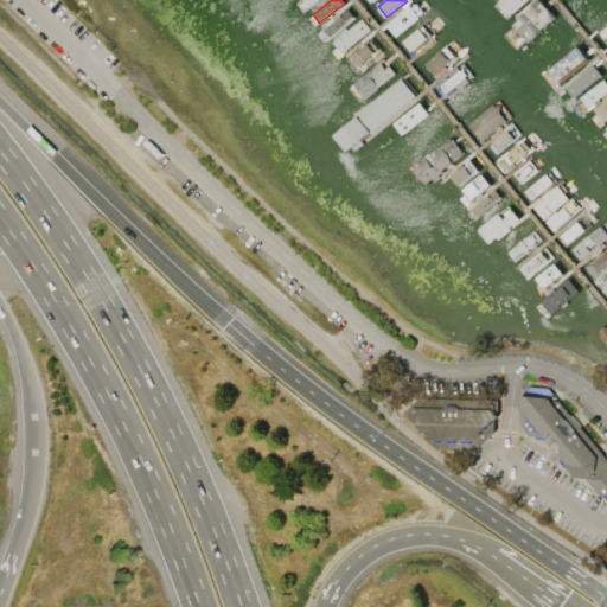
[(499,0),(526,0),(509,18),(496,5),(499,0)]
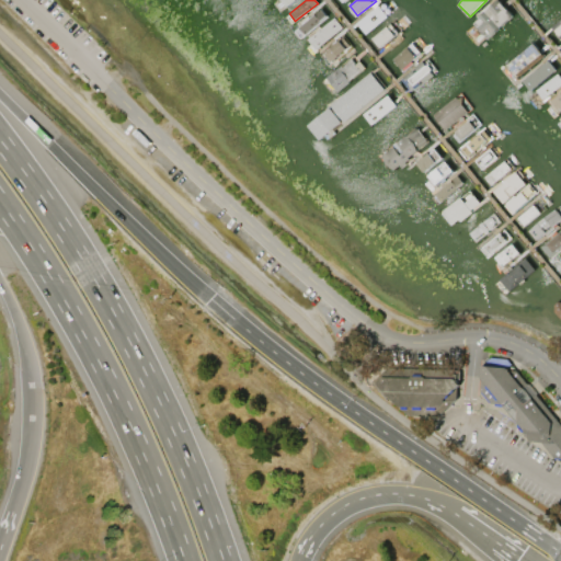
[(495,0),(499,0),(513,14),(488,37),(473,22),(495,0)]
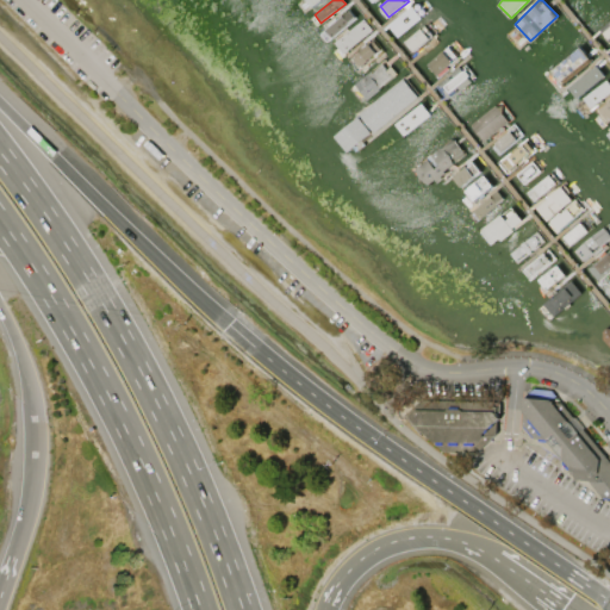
[(412,6),(422,17),(399,36),(390,25),(412,6)]
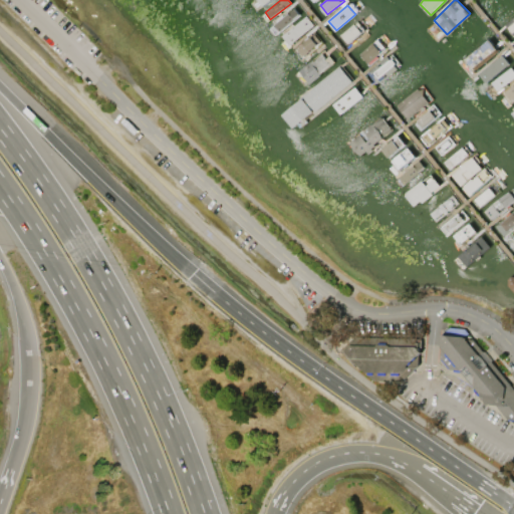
[(292,7),(299,13),(279,31),(273,25),(292,7)]
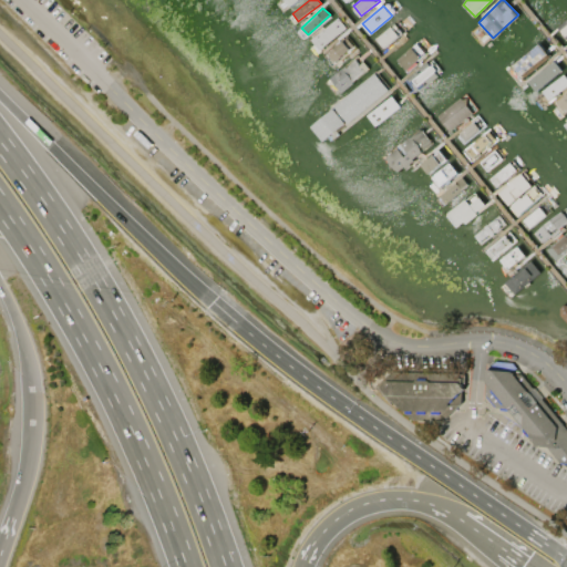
[(566,17),(566,37),(557,26),(566,17)]
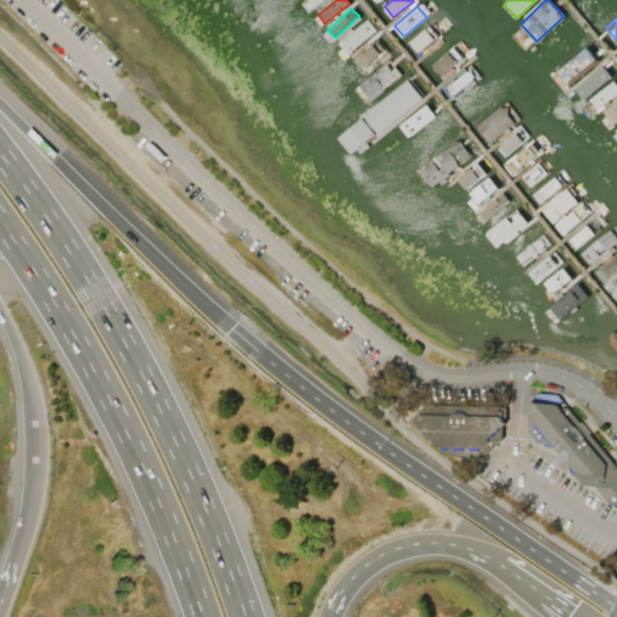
[(366,19),(376,30),(346,54),(338,43),(366,19)]
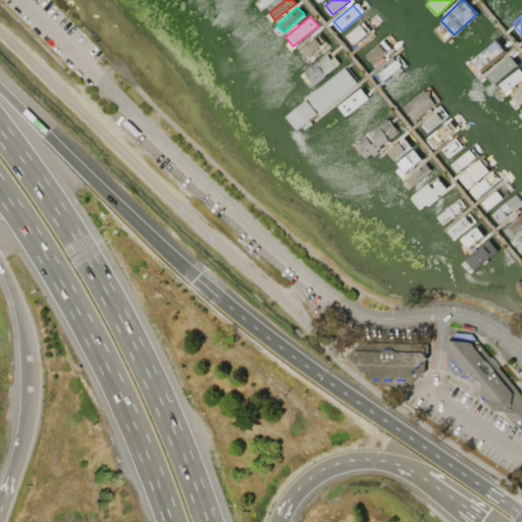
[(362,22),(368,32),(352,44),(346,35),(362,22)]
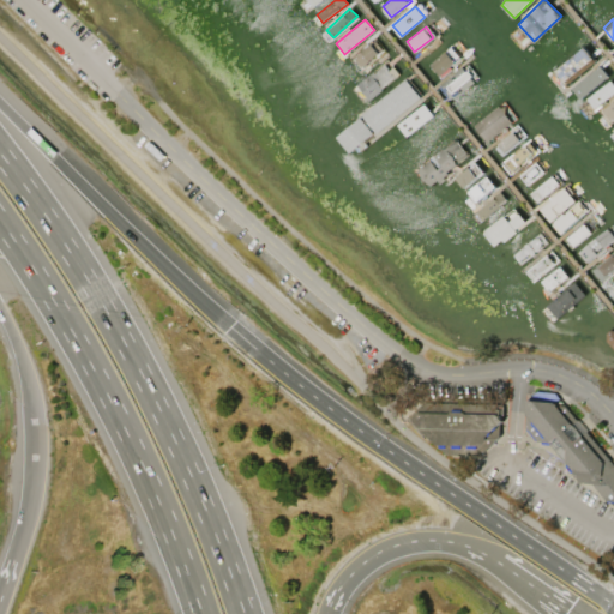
[(372,42),(381,53),(357,70),(349,59),(372,42)]
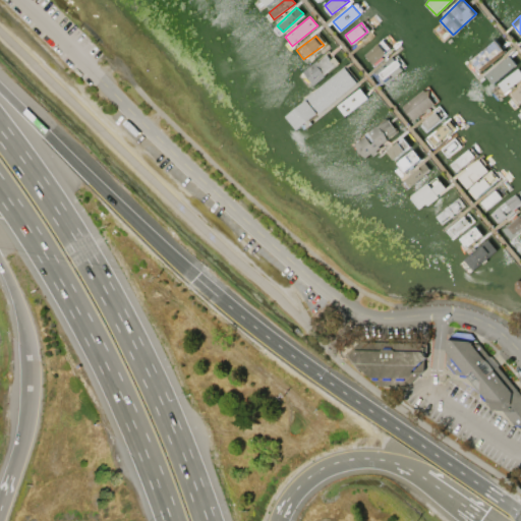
[(383,38),(394,49),(374,67),(363,55),(383,38)]
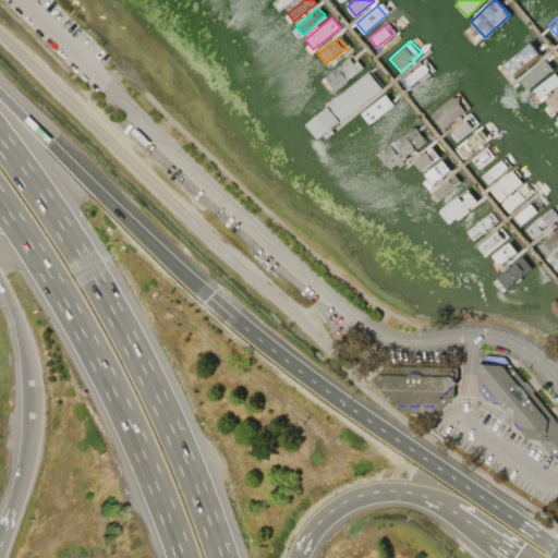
[(528,41),(538,53),(513,76),(502,64),(528,41)]
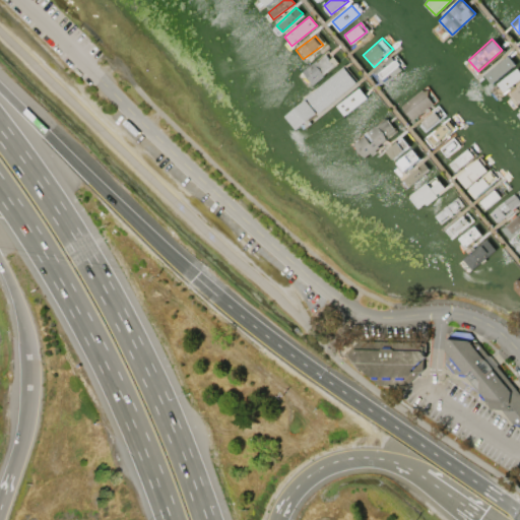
[(326,51),(336,62),(308,87),(298,76),(326,51)]
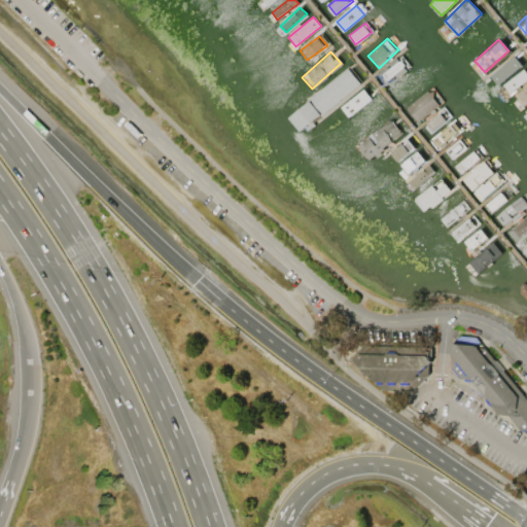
[(514,57),(522,67),(498,84),(491,74),(514,57)]
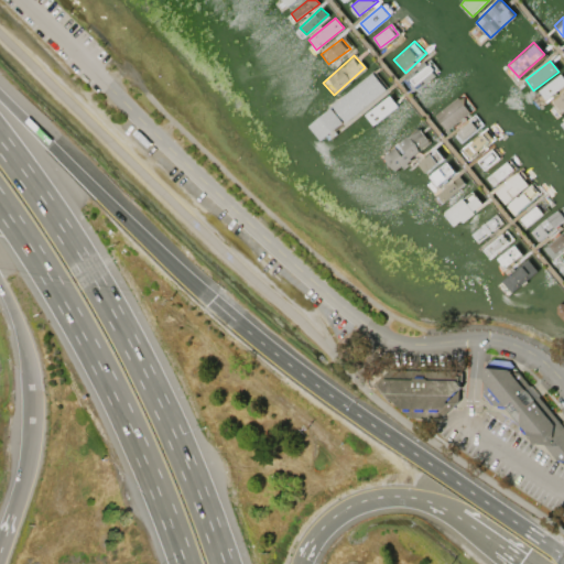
[(427,62),(437,74),(416,90),(407,78),(427,62)]
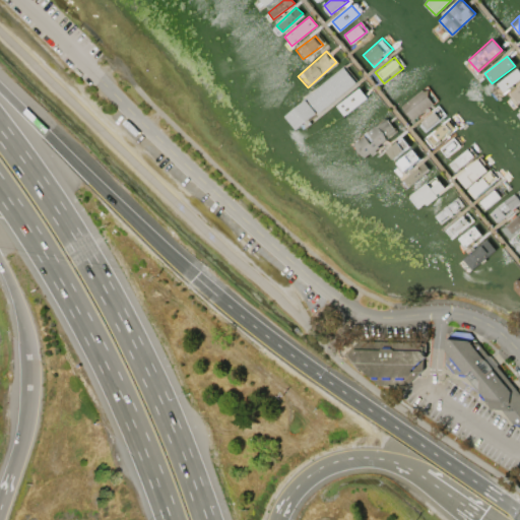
[(342,66),(358,84),(305,127),(303,124),(296,129),(285,116),(303,102),(302,100),(342,66)]
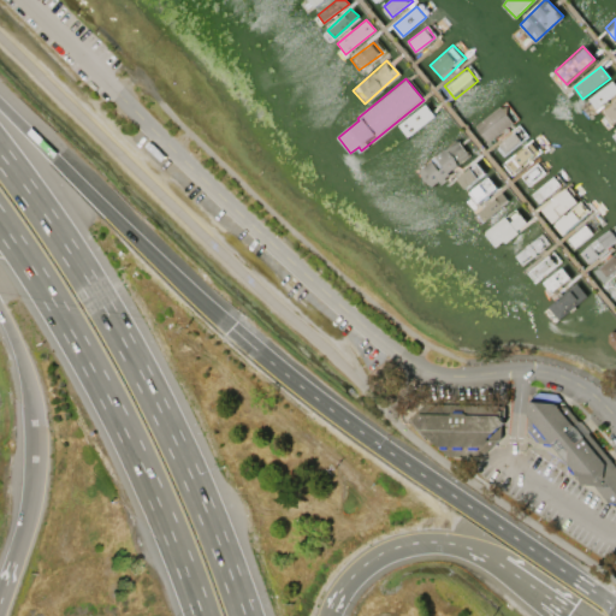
[(610,78),(615,84),(615,94),(596,111),(586,100),(610,78)]
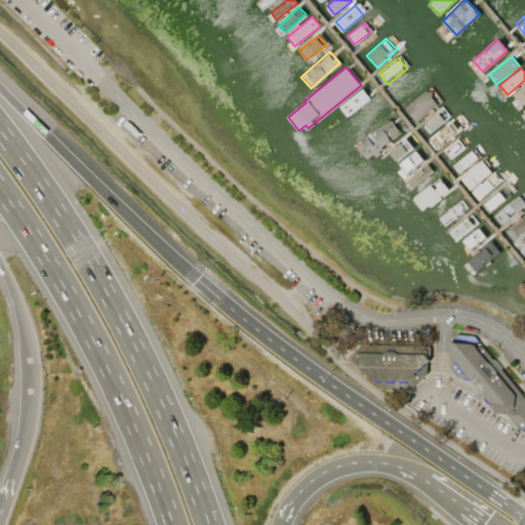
[(524,84),(524,102),(521,106),(513,95),(524,84)]
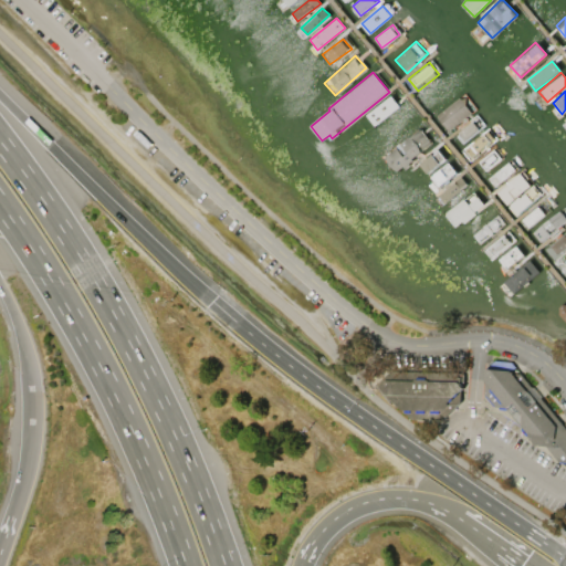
[(465,93),(477,108),(447,130),(436,114),(465,93)]
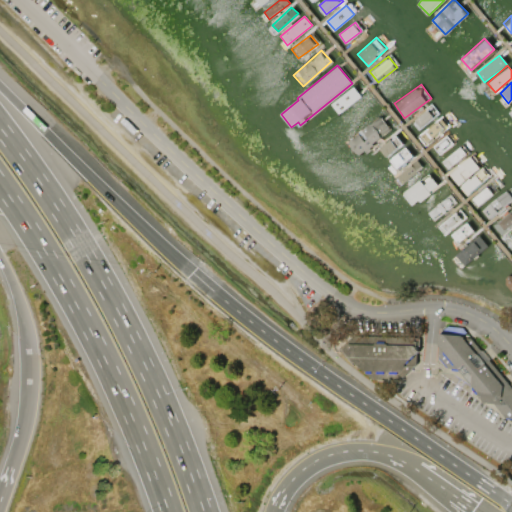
[(353,86),(361,96),(338,113),(331,103),(353,86)]
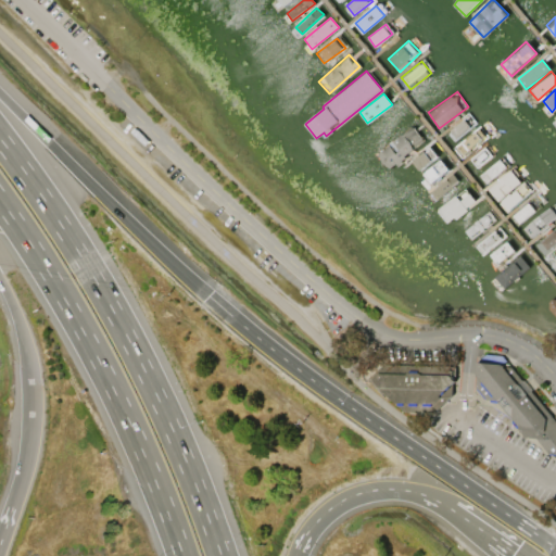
[(467,116),(475,126),(456,141),(449,133),(467,116)]
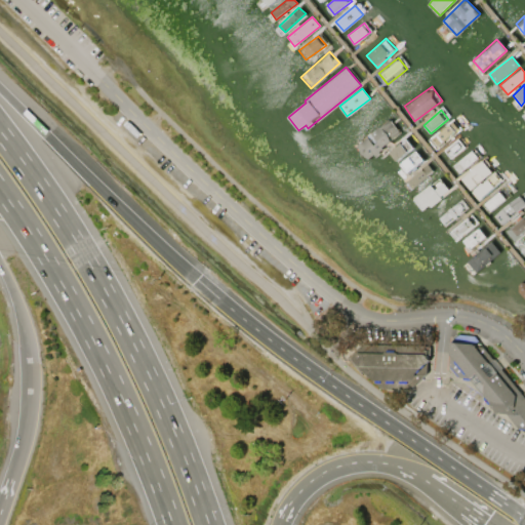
[(388,118),(400,132),(367,158),(356,144),(388,118)]
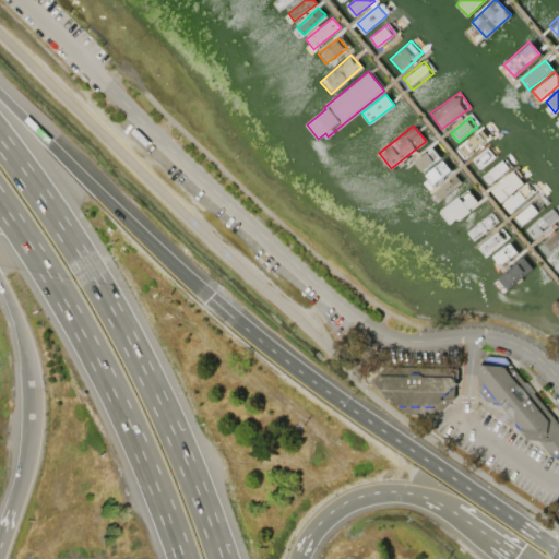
[(483,127),(489,137),(465,156),(458,147),(483,127)]
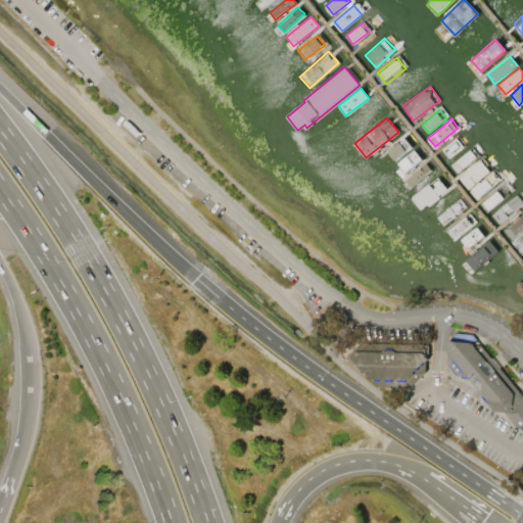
[(458,136),(465,144),(448,157),(442,149),(458,136)]
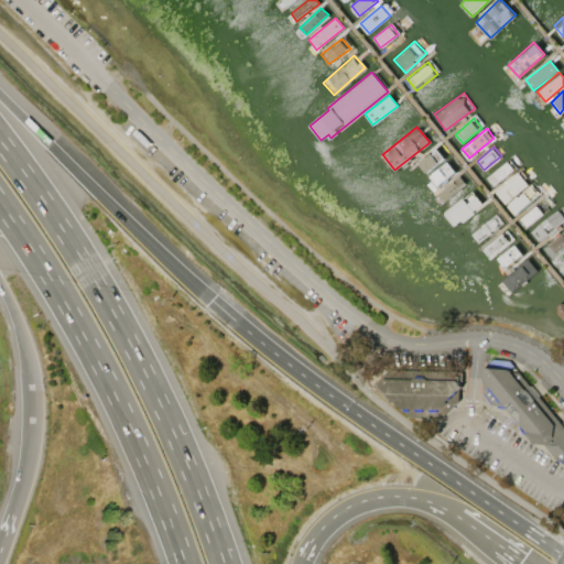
[(435,149),(442,159),(424,172),(418,162),(435,149)]
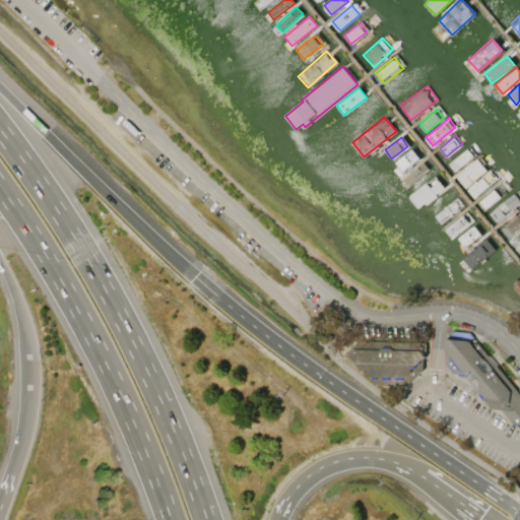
[(468,145),(475,153),(455,172),(447,164),(468,145)]
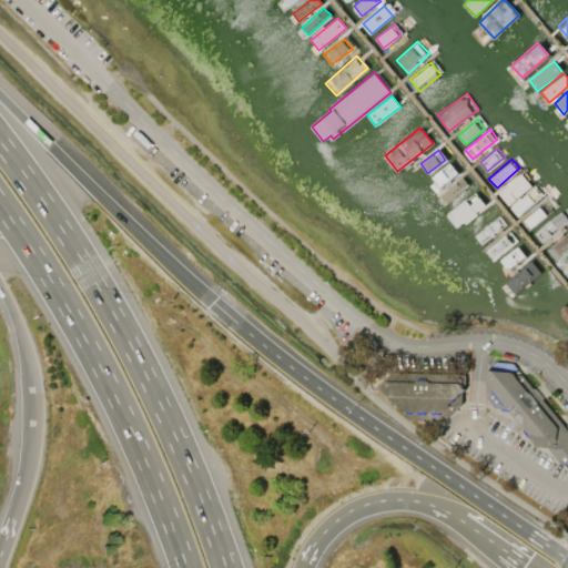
[(450,162),(458,171),(442,185),(433,176),(450,162)]
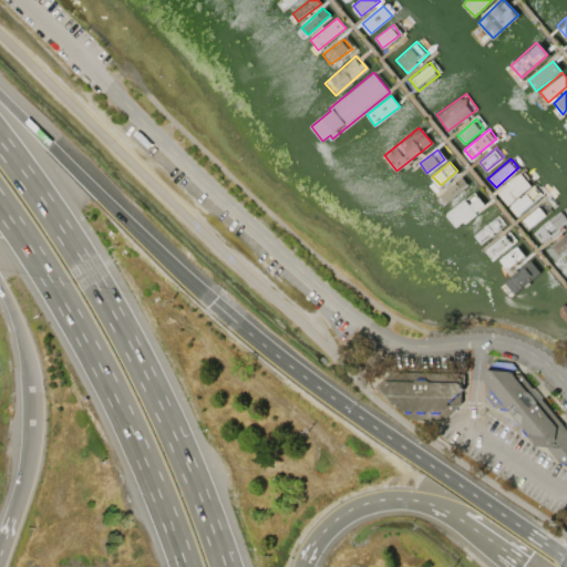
[(523,171),(534,183),(507,205),(497,193),(523,171)]
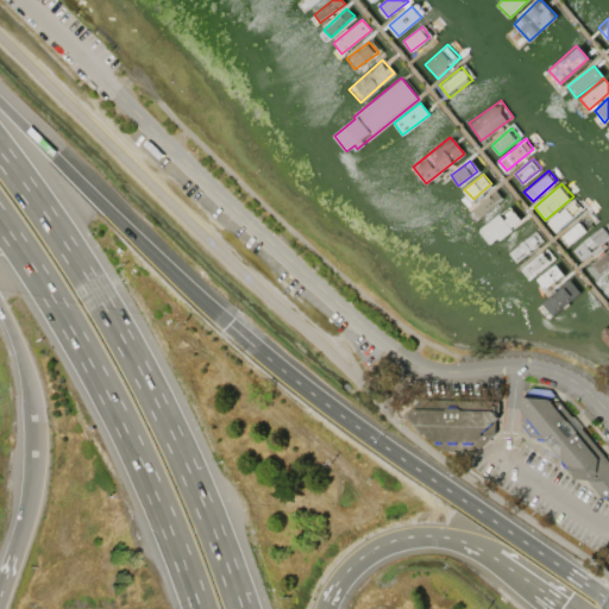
[(495,189),(502,198),(476,220),(469,212),(495,189)]
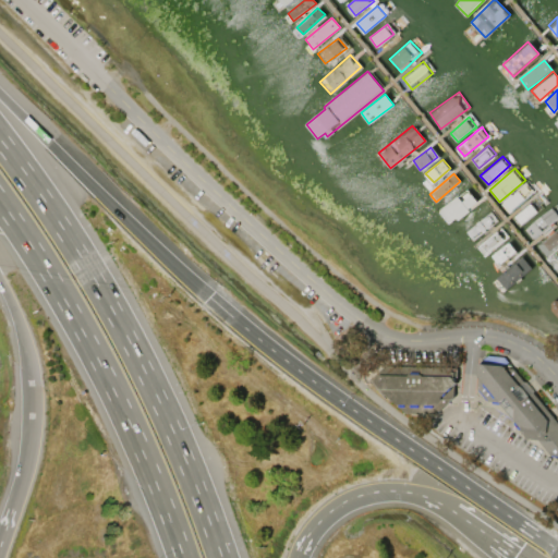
[(526,182),(534,191),(509,213),(501,204),(526,182)]
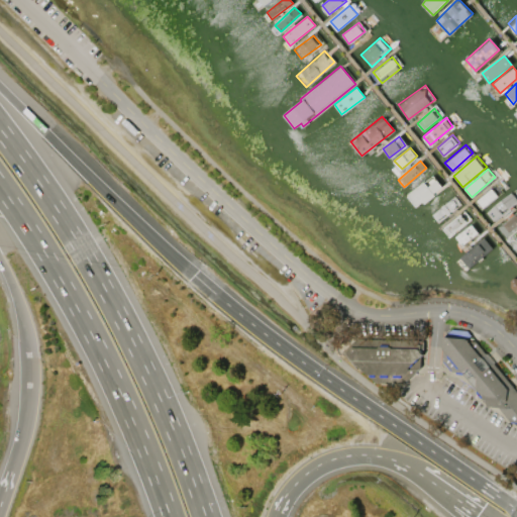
[(431,174),(441,186),(416,206),(406,195),(431,174)]
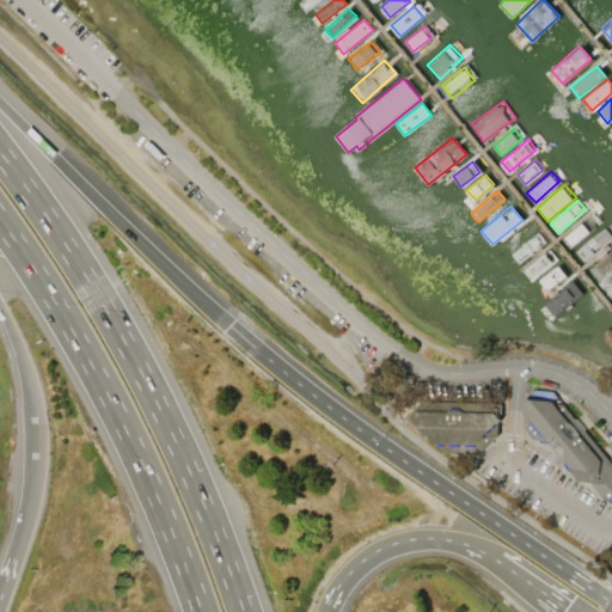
[(588,214),(597,224),(571,246),(563,237),(588,214)]
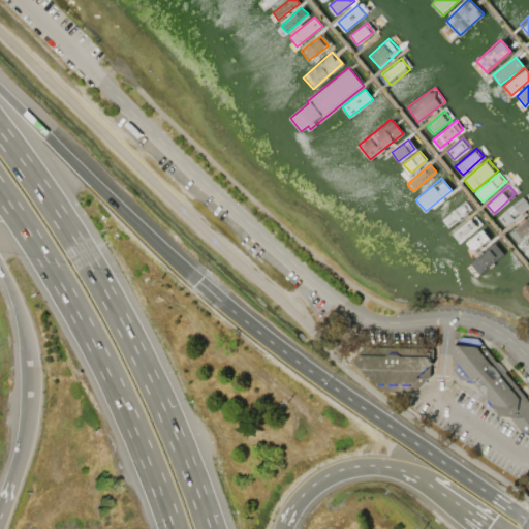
[(525,193),(528,197),(528,206),(506,225),(498,216),(525,193)]
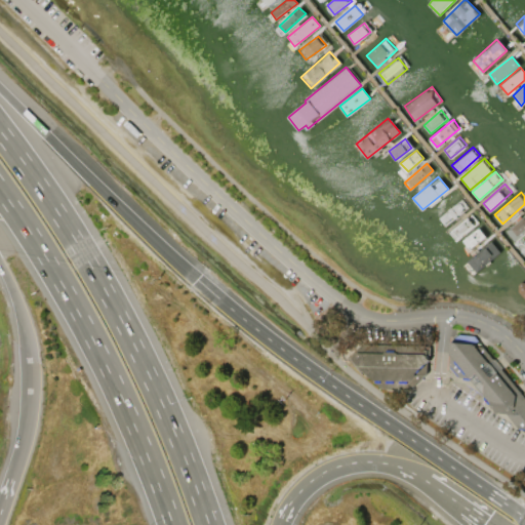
[(460,199),(467,207),(443,226),(436,217),(460,199)]
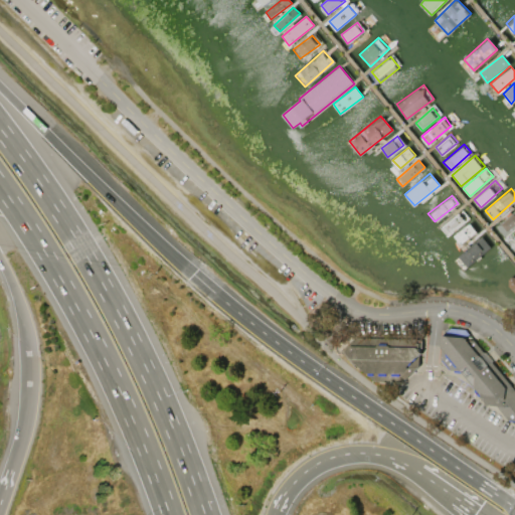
[(463,209),(469,217),(449,234),(442,226),(463,209)]
